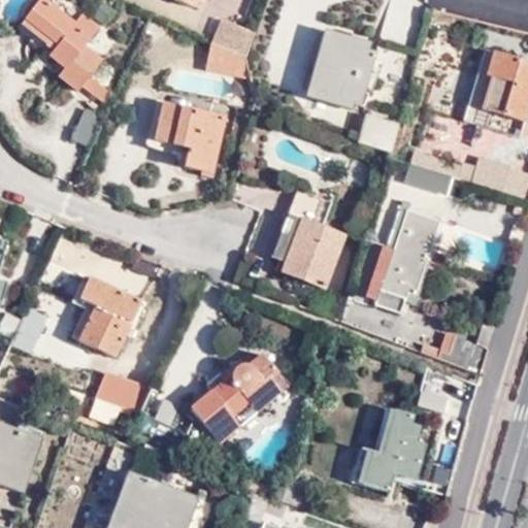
[(45,0),(39,0),(25,21),(57,46),(53,52),(48,57),(64,69),(58,77),(77,94),(103,60),(86,46),(100,29),(81,14),(75,23),(45,0)]
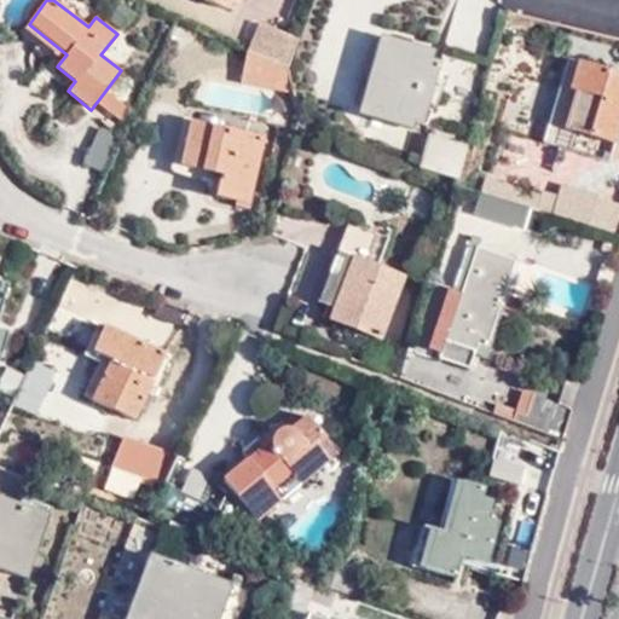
[(203,0),(229,11),(233,0),(203,0)]
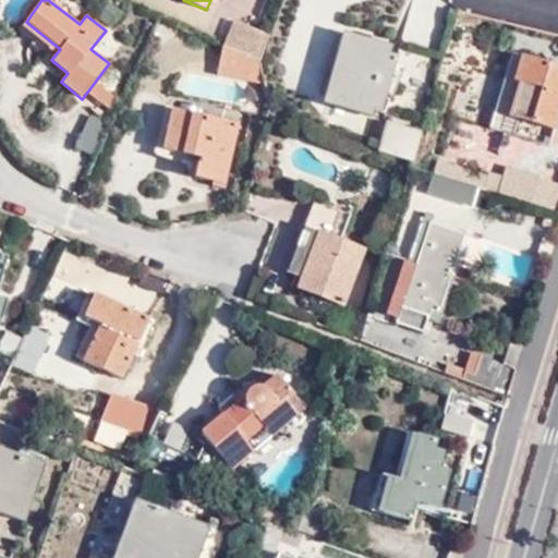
[(262,64),(271,37),(233,21),(221,47),(262,64)]
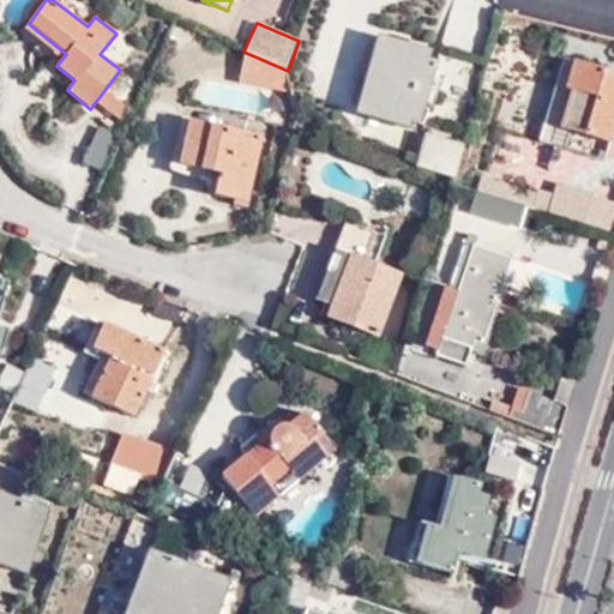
[(66,54),(29,24),(23,30),(61,60),(66,54)]
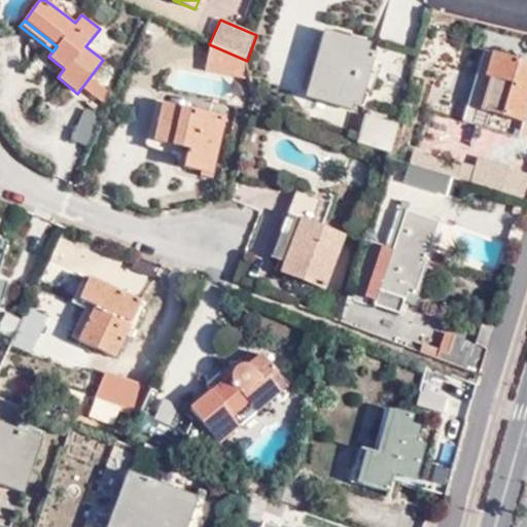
[(369,53),(330,41),(313,102),(351,113),(369,53)]
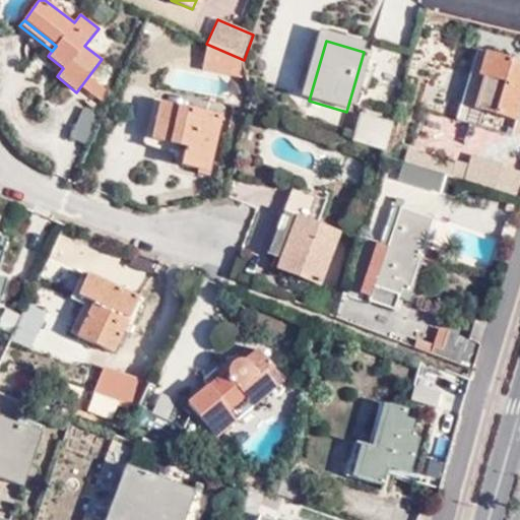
[(249,78),(244,60),(206,44),(202,69),(249,78)]
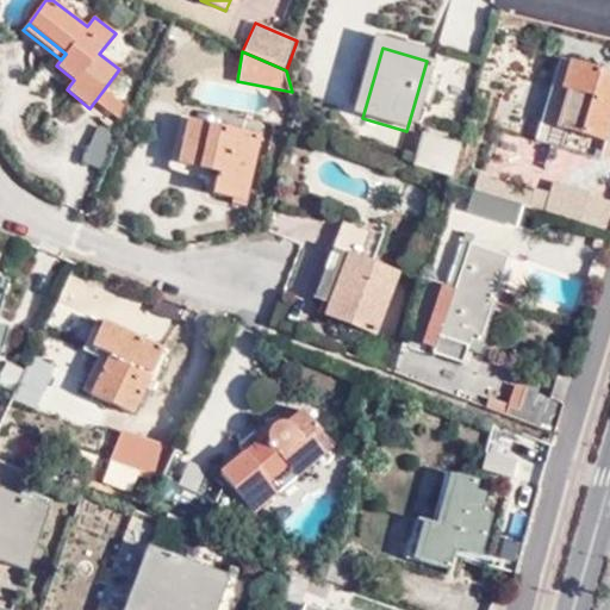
[(601,160),(609,128),(609,85),(598,82),(602,72),(559,58),(535,141),(601,160)]
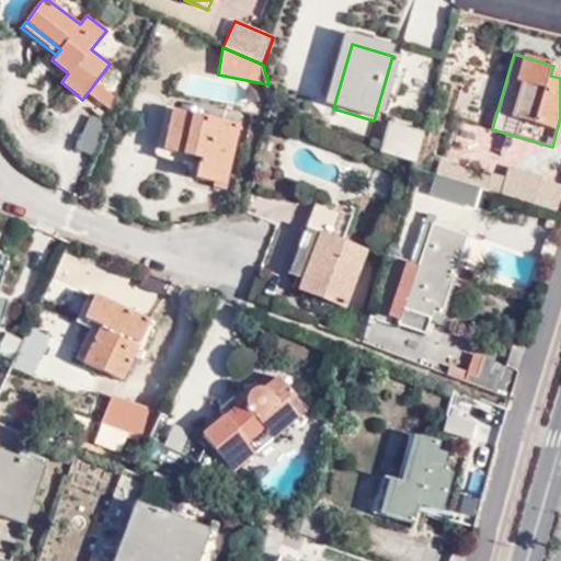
[(226,184),(239,127),(173,112),(164,150),(201,159),(196,176),(226,184)]
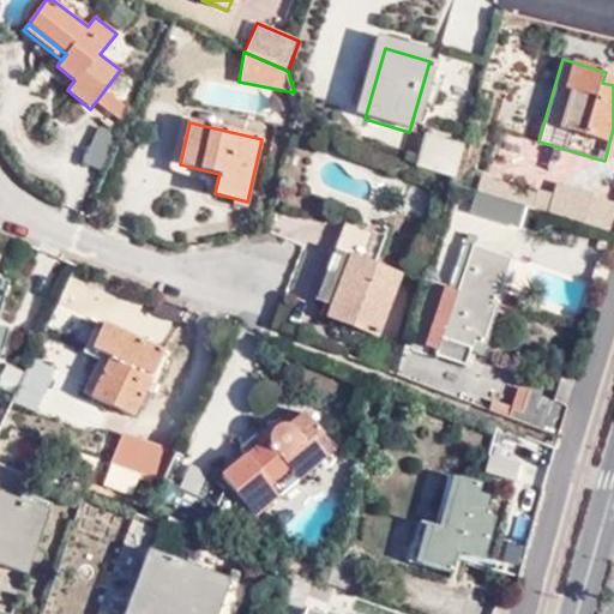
[(458,161),(463,146),(426,136),(422,150),(458,161)]
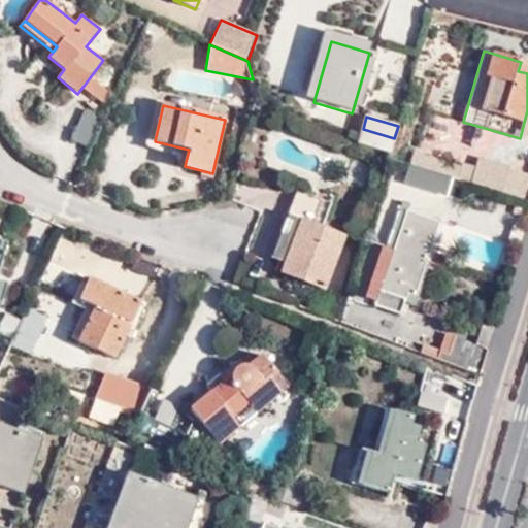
[(391,153),(394,138),(363,129),(358,143),(391,153)]
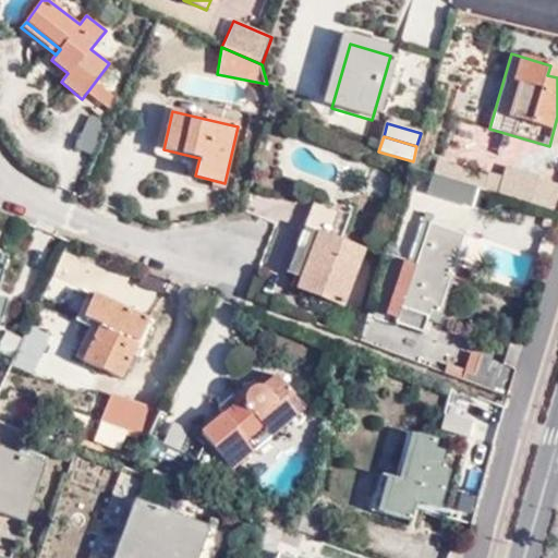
[(473,207),(477,187),(434,174),(428,194),(473,207)]
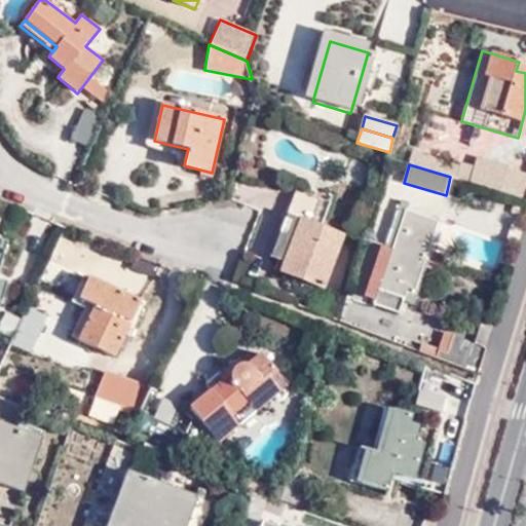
[(279,271),(324,289),(349,221),(326,212),(330,200),(298,189),(272,258),(283,262),(279,271)]
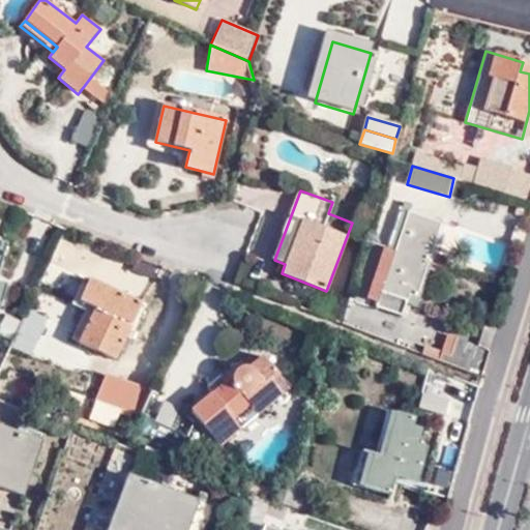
[(416,298),(441,223),(407,211),(376,307),(402,317),(409,295),(416,298)]
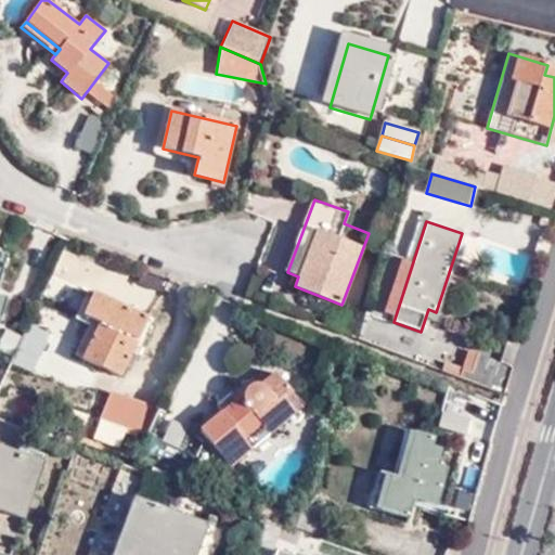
[(149,318),(94,293),(85,317),(100,323),(84,359),(121,376),(149,318)]
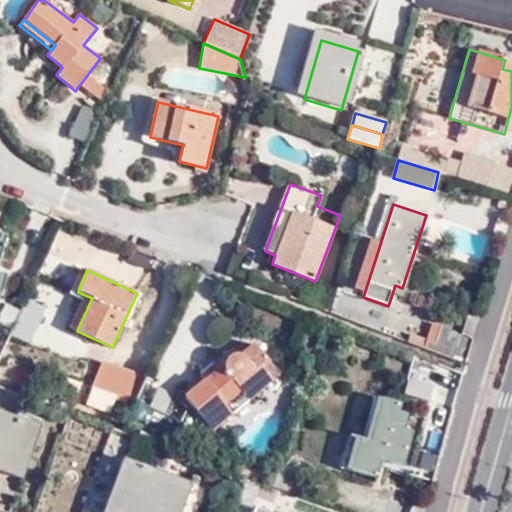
[(10,336),(30,344),(46,308),(25,299),(10,336)]
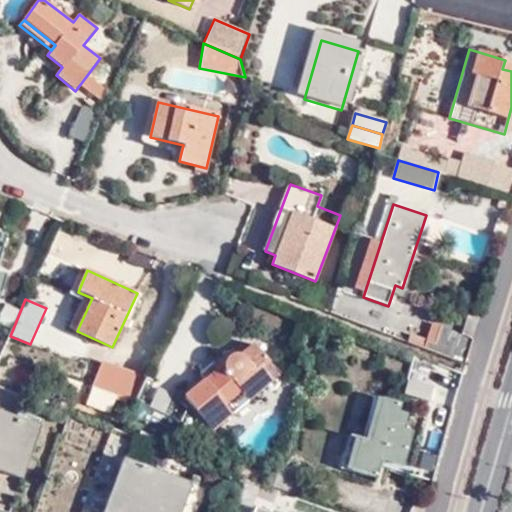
[(465,364),(472,340),(466,336),(441,326),(435,343),(427,340),(424,349),(465,364)]
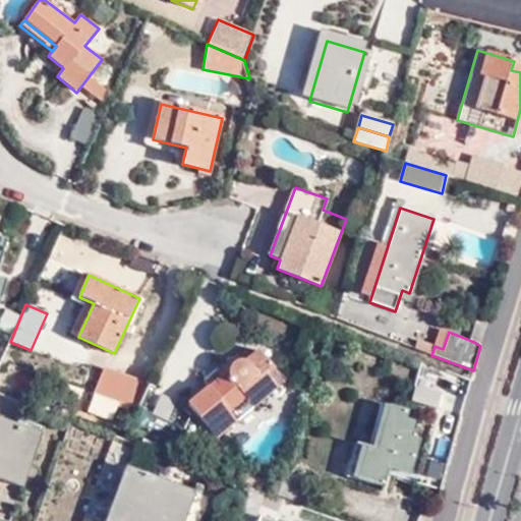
[(286,383),(258,349),(244,361),(241,360),(238,360),(237,361),(235,362),(233,363),(231,365),(230,367),(229,369),(224,363),(205,379),(210,385),(208,387),(246,432),(283,402),(275,392),(286,383)]
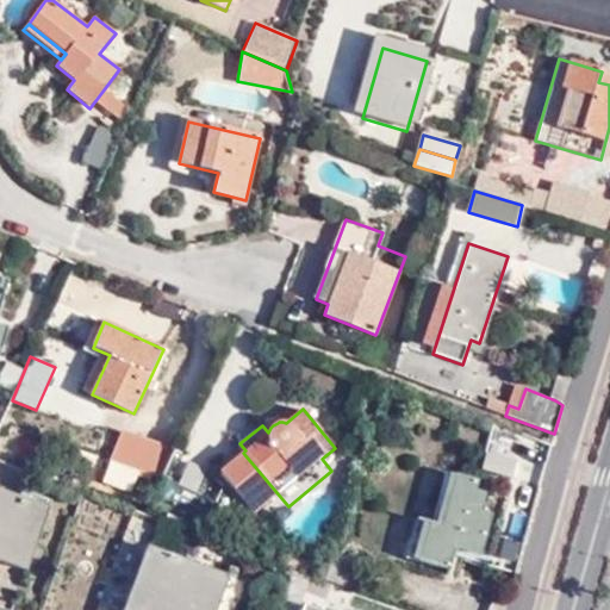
[(111,460),(162,478),(175,448),(123,429),(111,460)]
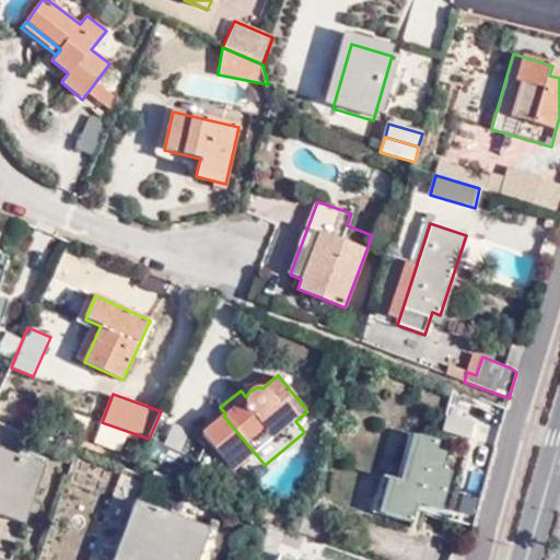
[(207,432),(161,411),(149,439),(133,473),(181,490),(207,432)]
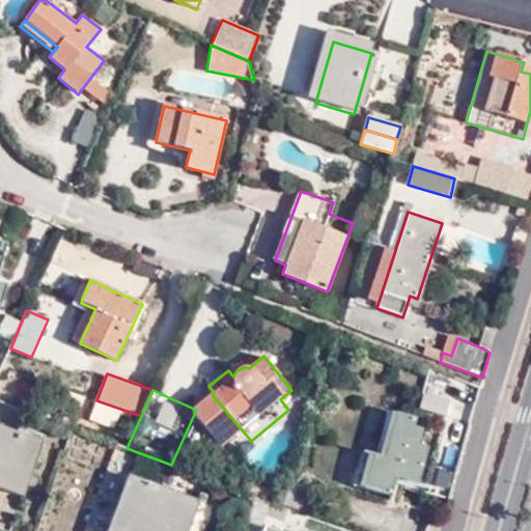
[(425,395),(421,409),(446,416),(450,403),(425,395)]
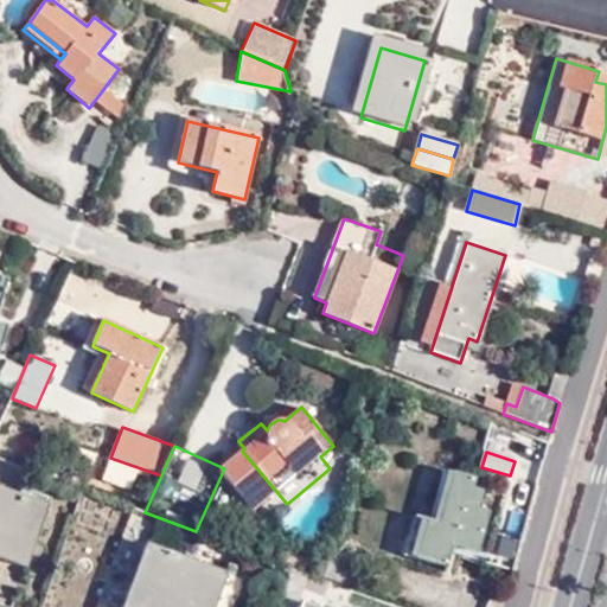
[(473,489),(475,479),(448,472),(434,524),(415,518),(406,555),(449,567),(454,545),(479,553),(490,512),(478,510),(483,491),(473,489)]
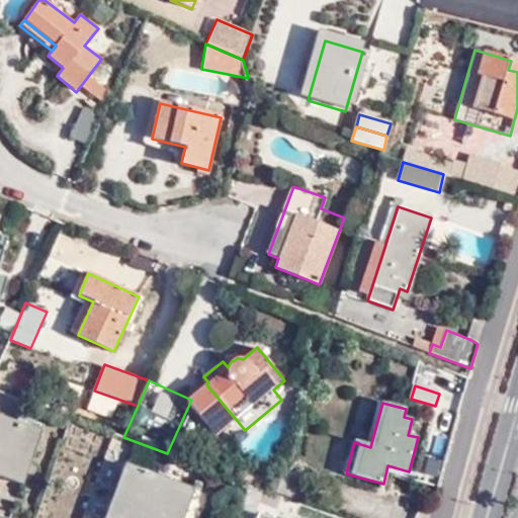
[(0,480),(24,489),(40,445),(0,429),(0,480)]
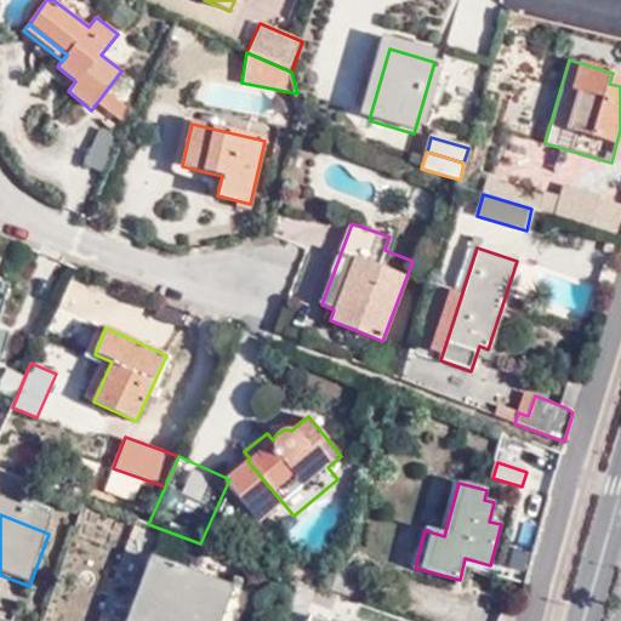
[(226,620),(237,596),(153,568),(134,620),(226,620)]
